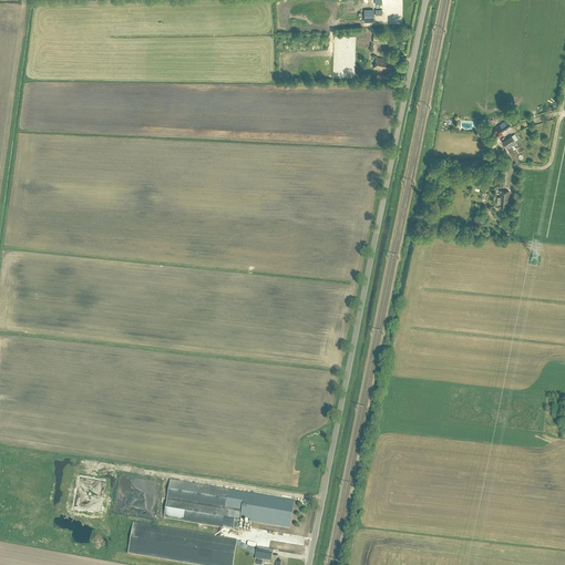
[(372,21),(372,8),(361,8),(361,21),(372,21)]
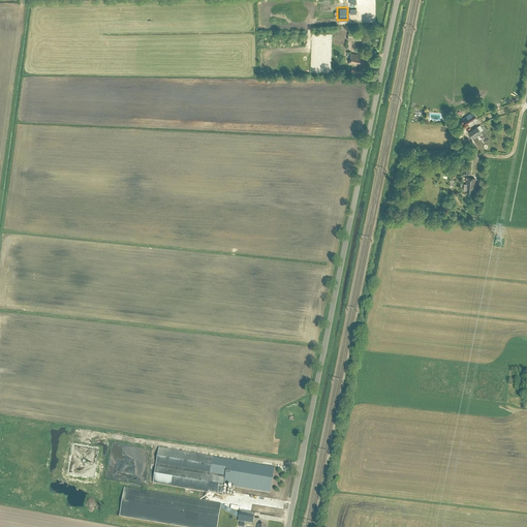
[(359,38),(360,31),(346,30),(345,37),(359,38)]
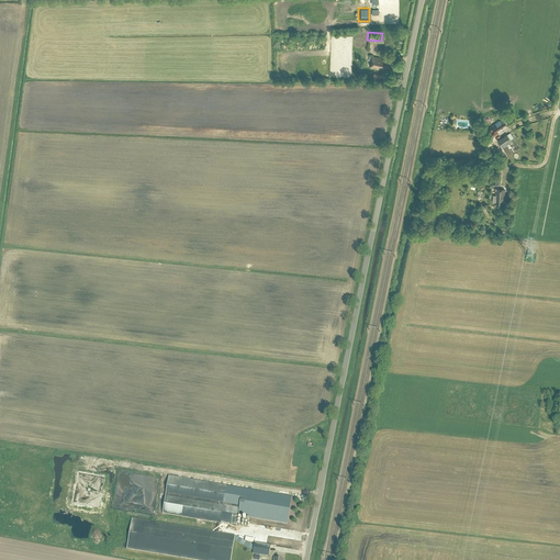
[(368,65),(372,66),(378,67),(381,68),(381,66),(388,68),(390,59),(380,57),(380,56),(371,54),(368,65)]
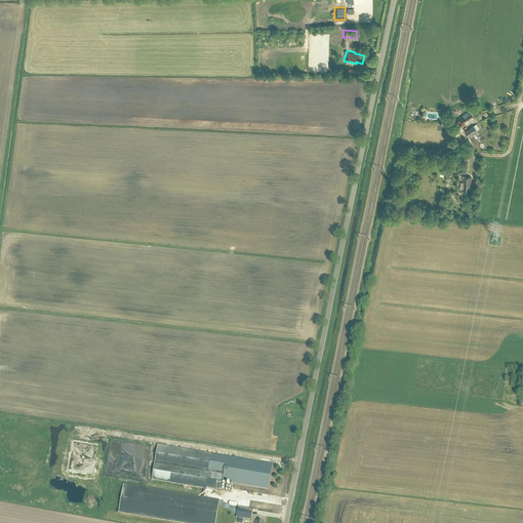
[(458,124),(472,116),(467,109),(453,117),(458,124)]
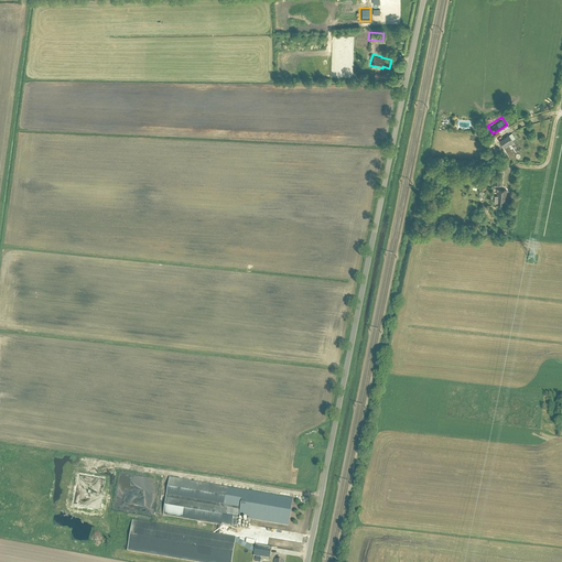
[(497,139),(501,147),(511,140),(506,132),(497,139)]
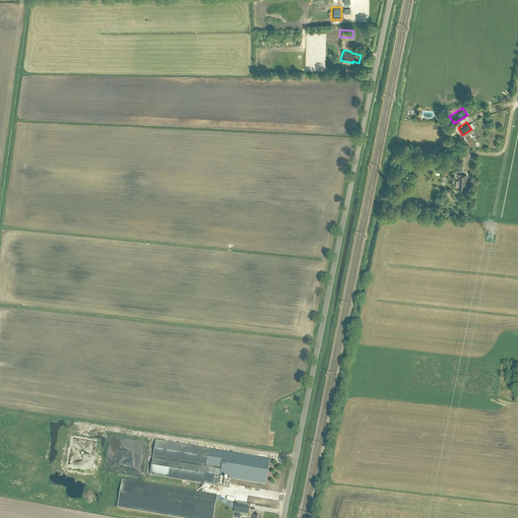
[(446,129),(447,132),(446,133),(448,136),(449,135),(452,139),(456,136),(450,127),(446,129)]
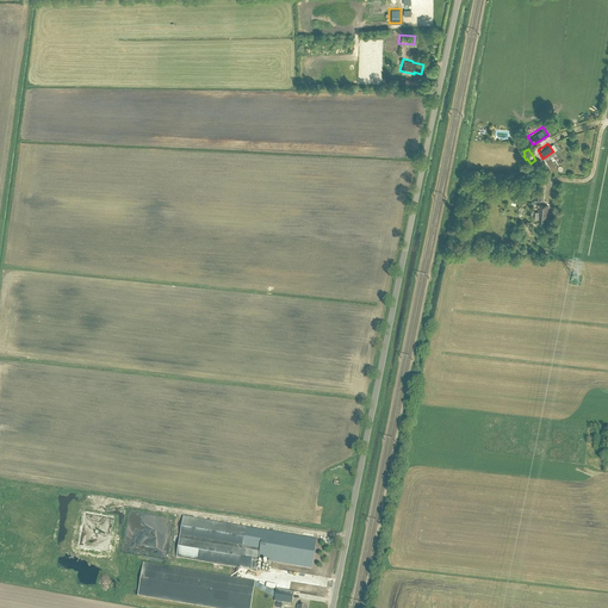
[(544,219),(546,203),(537,202),(535,211),(537,211),(535,219),(544,219)]
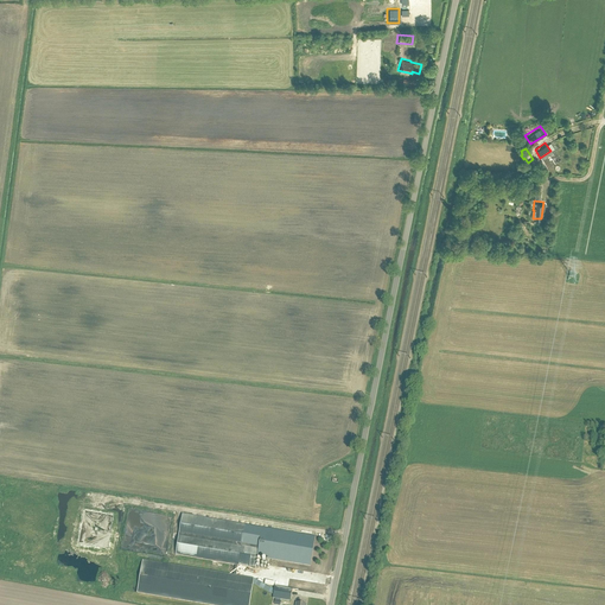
[(260,545),(261,536),(246,533),(244,541),(260,545)]
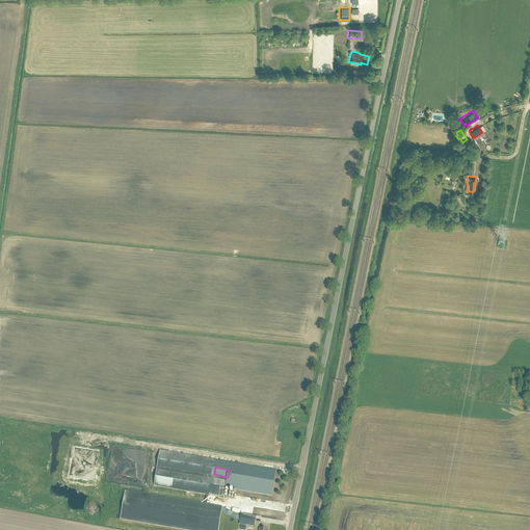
[(273,494),(275,481),(230,473),(229,482),(233,483),(233,486),(273,494)]
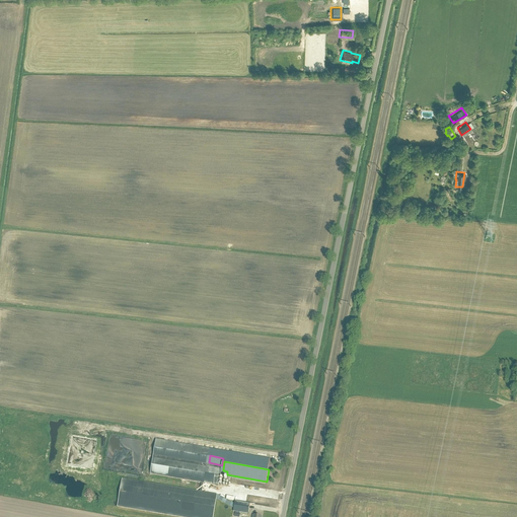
[(214,484),(216,474),(208,472),(206,482),(214,484)]
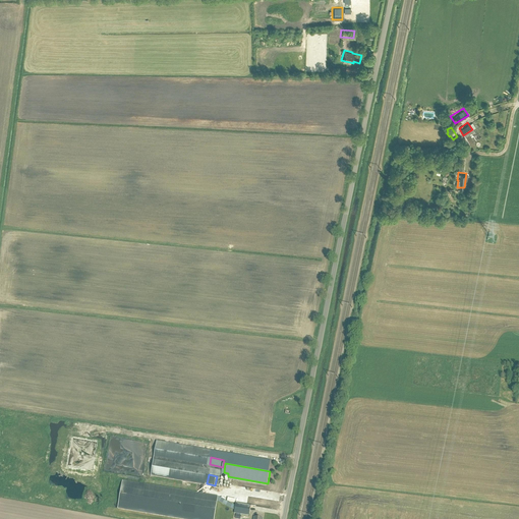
[(251,507),(251,504),(237,501),(235,511),(250,514),(251,507)]
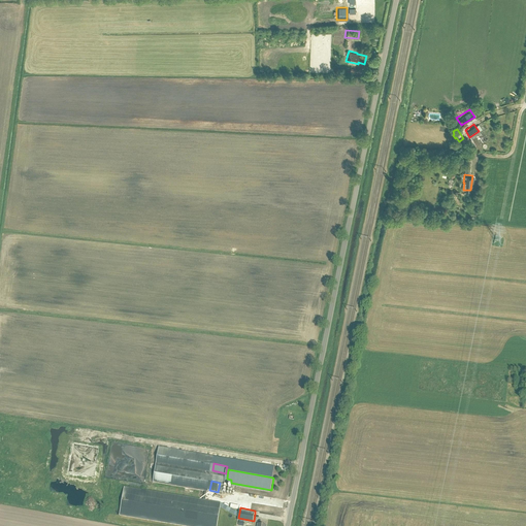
[(201,525),(219,525),(220,515),(203,514),(203,517),(202,517),(201,525)]
